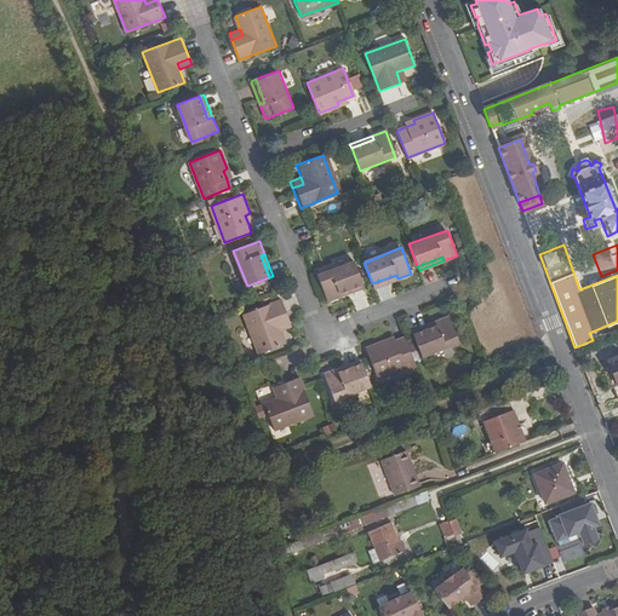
[(338,292),(362,283),(354,260),(318,275),(325,297),(327,301),(339,297),(338,292)]
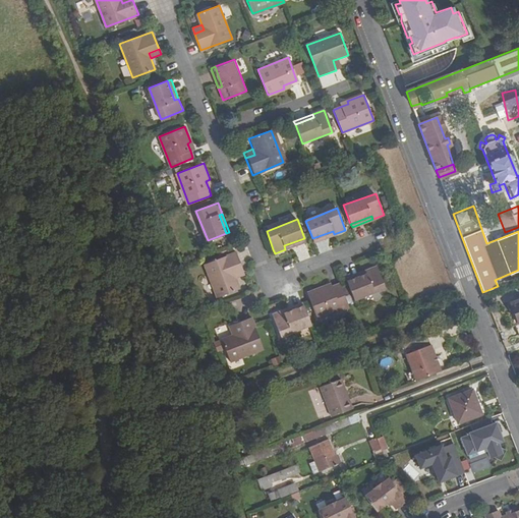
[(314,242),(334,234),(333,231),(312,238),(314,242)]
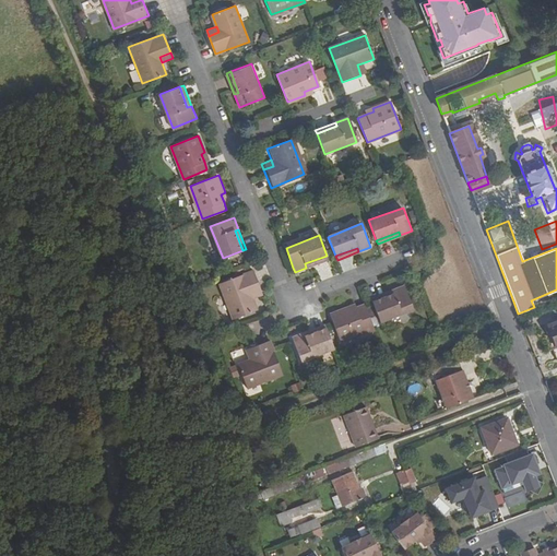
[(328,259),(327,256),(305,263),(306,268),(311,265),(328,259)]
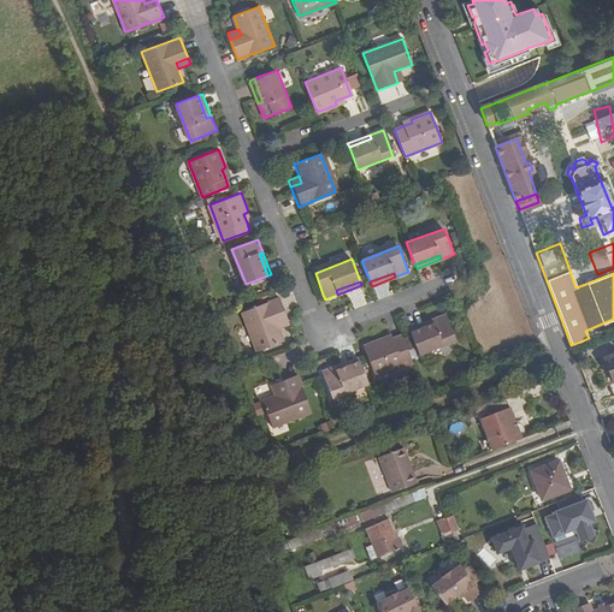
[(276,322),(288,318),(279,297),(242,313),(258,351),(283,340),(278,328),(276,322)]
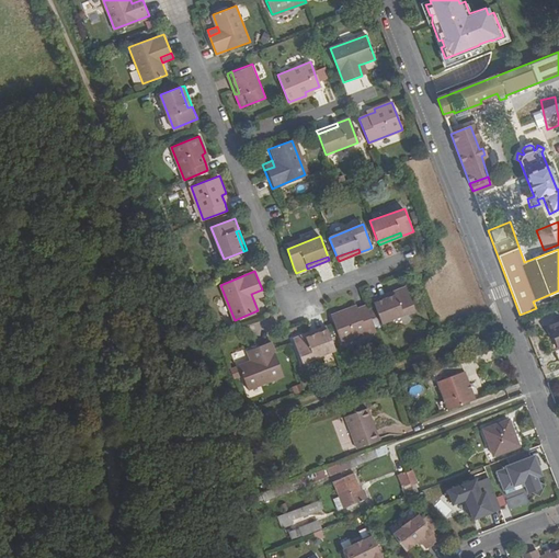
[(394,295),(372,304),(380,323),(414,310),(405,286),(392,292),(394,295)]
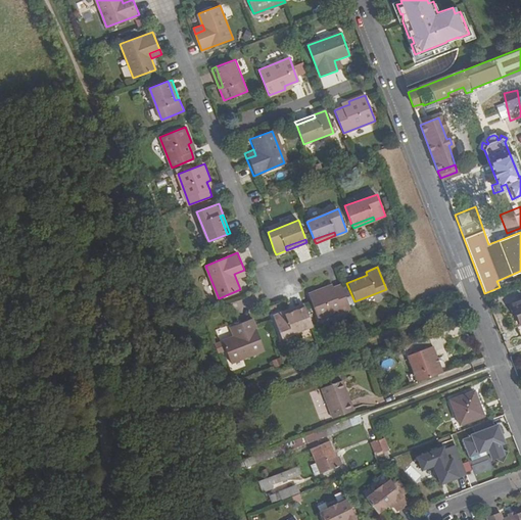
[(234,274),(236,279),(245,275),(244,270),(234,274)]
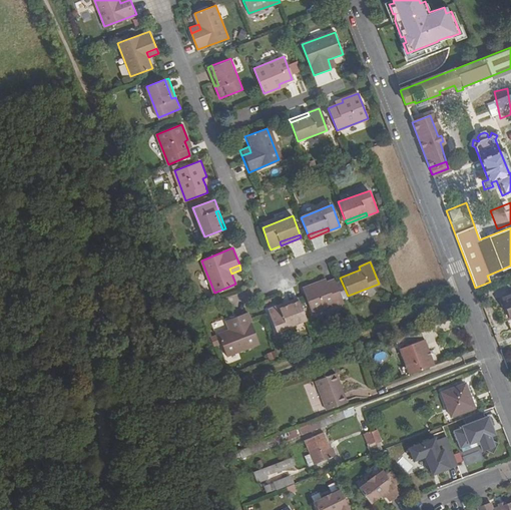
[(339,274),(340,278),(360,270),(359,267),(339,274)]
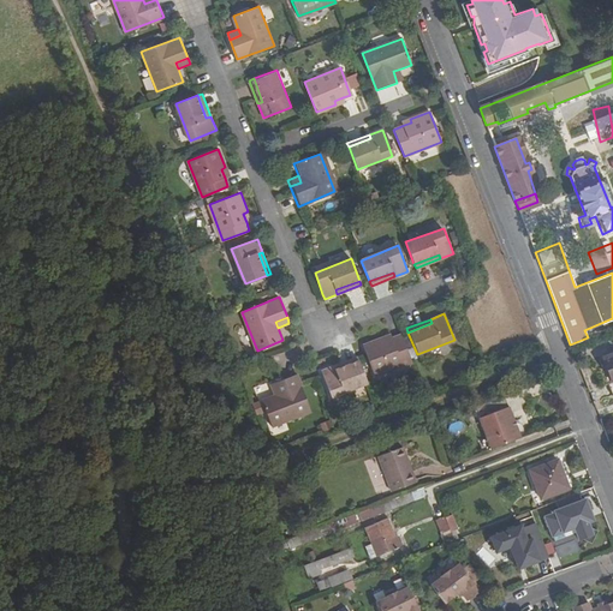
[(385,341),(382,337),(363,345),(374,376),(411,361),(400,335),(392,337),(385,341)]
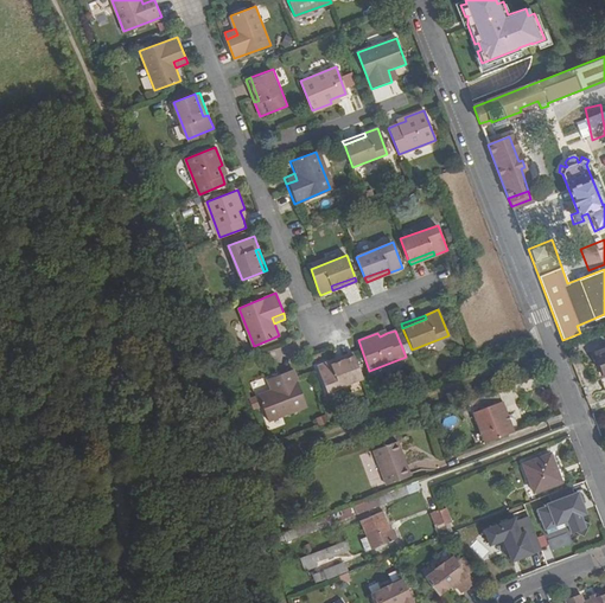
[(352,352),(335,359),(336,364),(354,355),(352,352)]
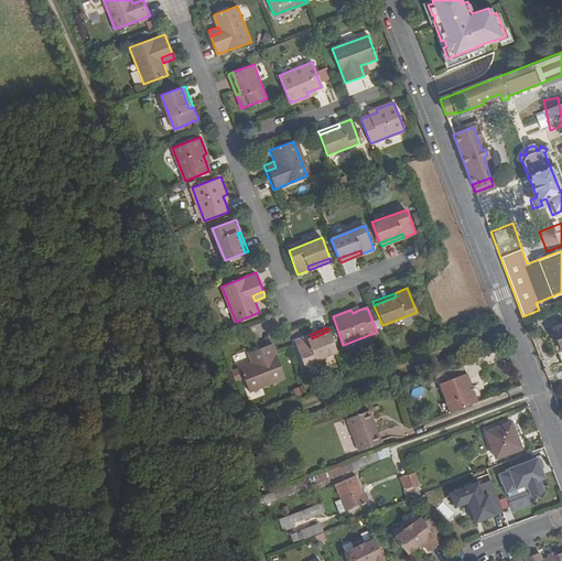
[(548,353),(550,354),(561,348),(561,330),(543,337),(548,346),(547,347),(548,353)]
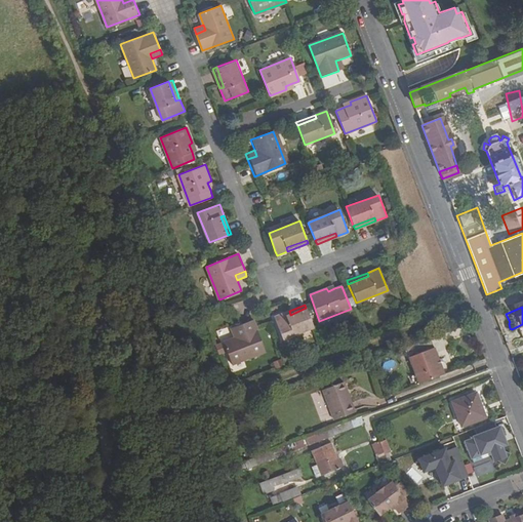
[(290,315),(289,311),(273,317),(282,339),(314,327),(306,308),(290,315)]
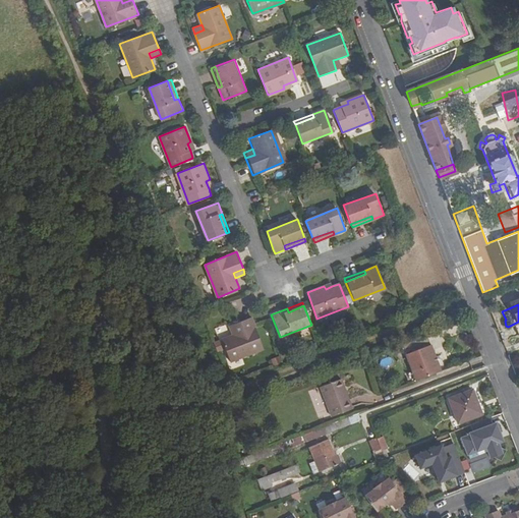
[(237,334),(232,336),(221,340),(230,361),(263,348),(250,318),(233,325),(237,334)]
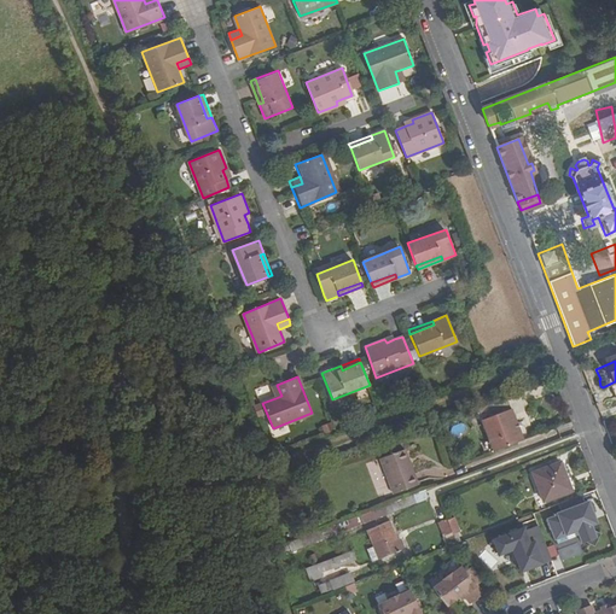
[(282,396),(277,385),(271,387),(275,398),(282,396)]
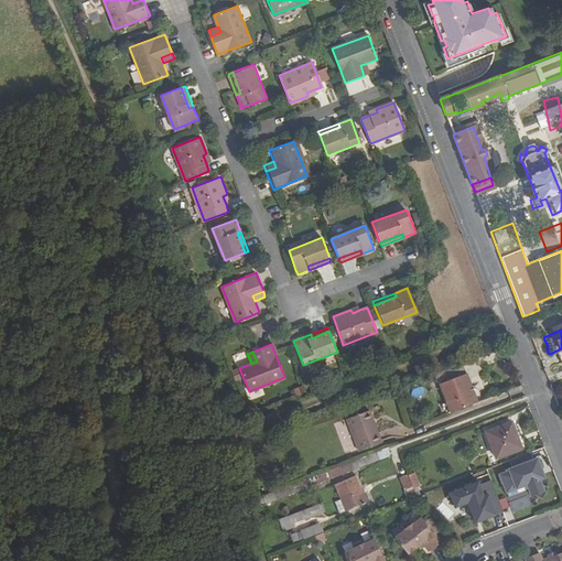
[(457,363),(434,371),(450,411),(473,402),(457,363)]
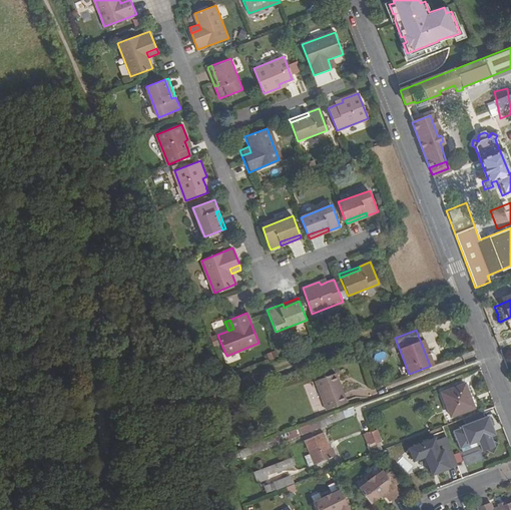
[(419,330),(416,330),(430,366),(432,365),(419,330)]
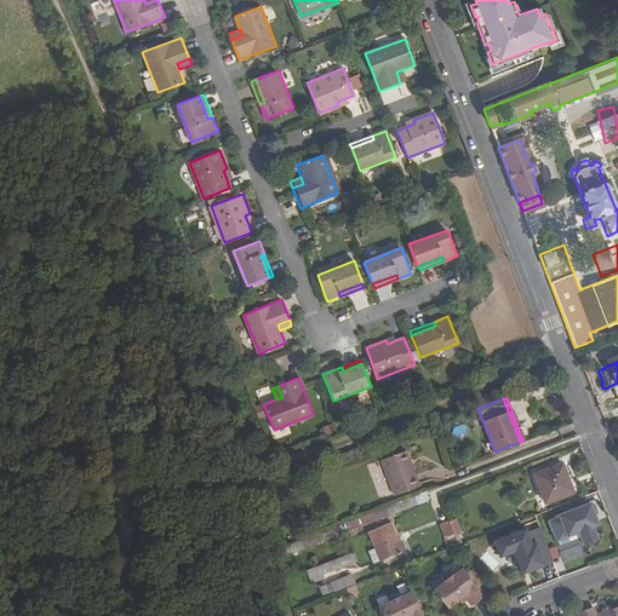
[(405,449),(379,459),(393,494),(418,485),(405,449)]
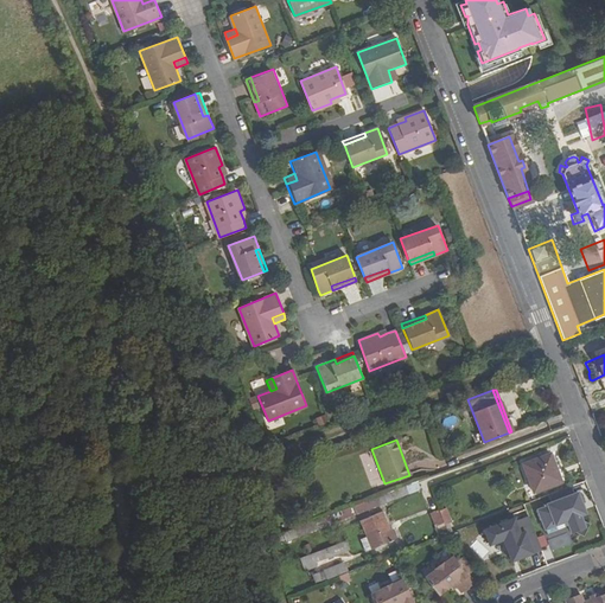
[(551,450),(548,451),(559,480),(562,479),(551,450)]
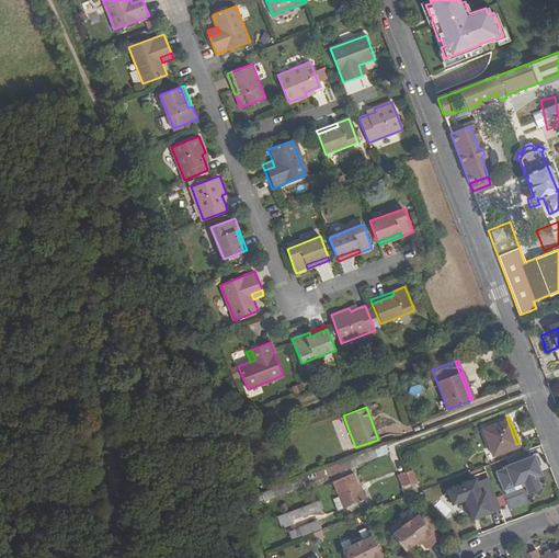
[(493,454),(516,444),(506,418),(483,428),(493,454)]
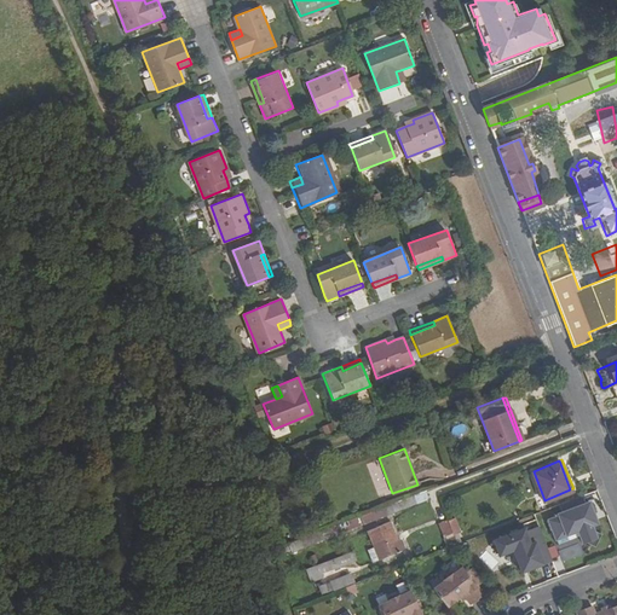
[(404,503),(426,495),(424,487),(402,494),(404,503)]
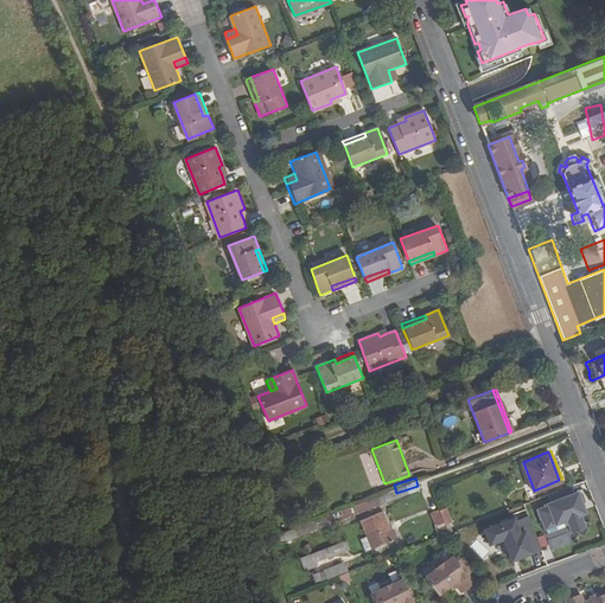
[(567,486),(547,493),(551,502),(536,508),(545,533),(555,528),(553,520),(564,517),(568,530),(571,528),(580,534),(588,523),(579,518),(574,505),(580,502),(577,492),(571,493),(567,486)]
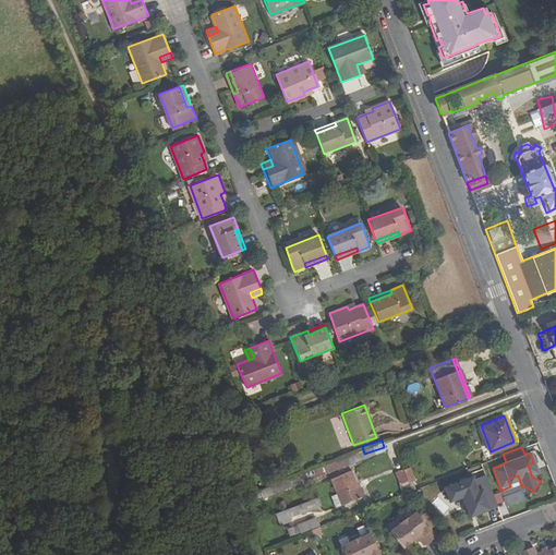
[(387,454),(379,456),(382,468),(390,466),(387,454)]
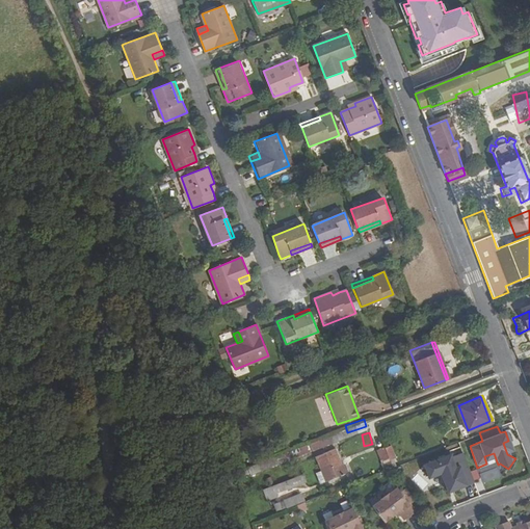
[(328,434),(286,451),(289,458),(332,442),(328,434)]
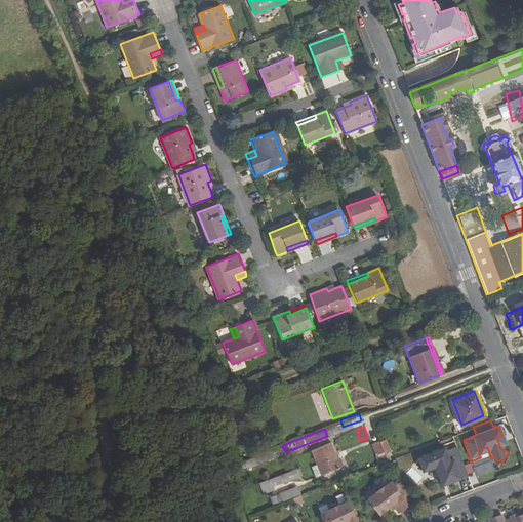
[(370,439),(373,453),(388,450),(385,436),(370,439)]
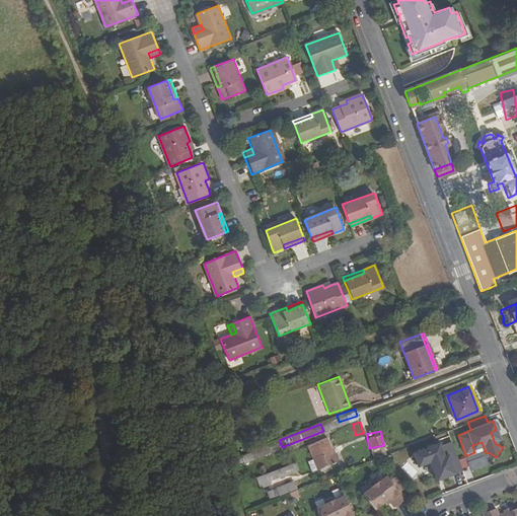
[(434,482),(461,471),(448,437),(438,441),(409,451),(416,467),(427,463),(434,482)]
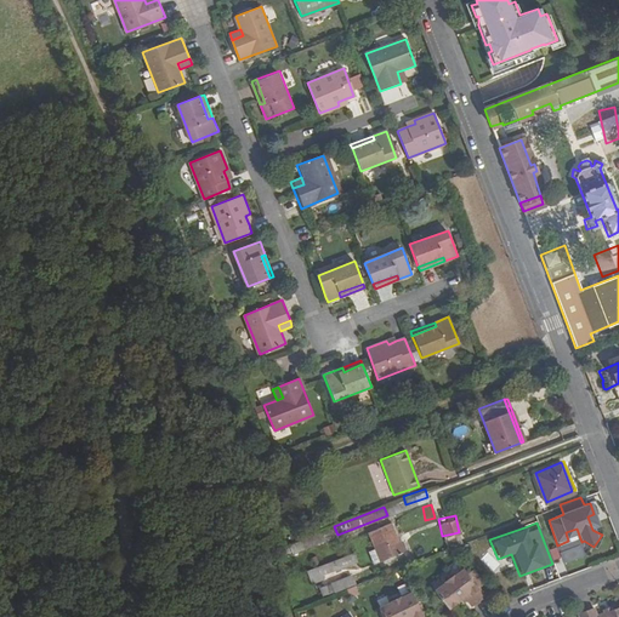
[(392,525),(380,530),(379,527),(368,532),(380,560),(391,555),(390,553),(401,548),(392,525)]
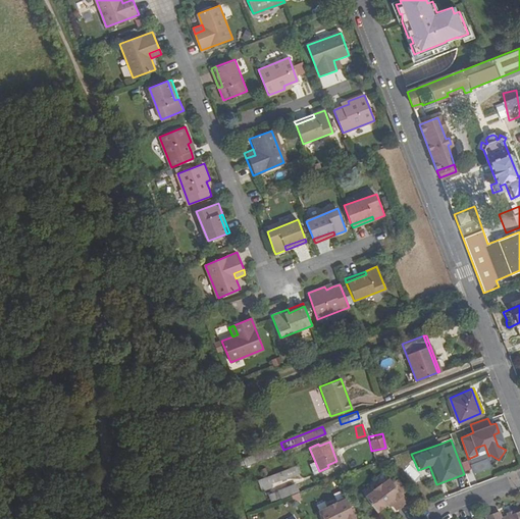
[(413,477),(418,472),(408,461),(402,466),(413,477)]
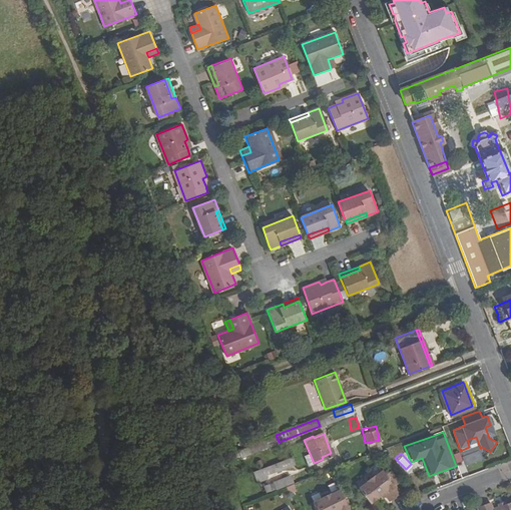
[(253,477),(294,465),(291,455),(250,467),(253,477)]
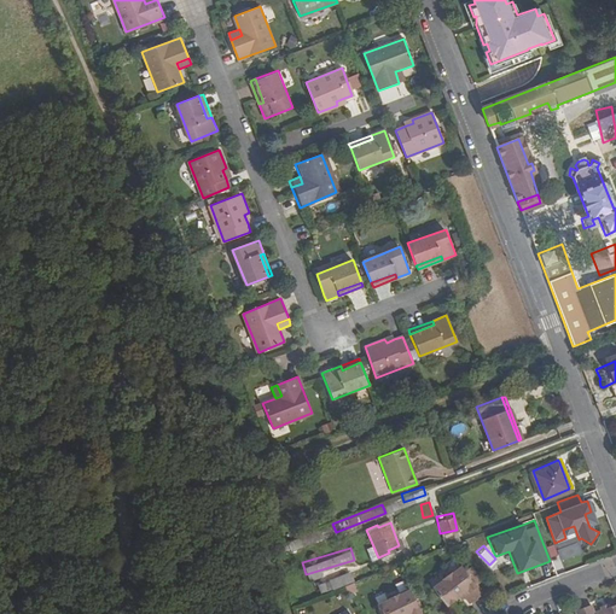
[(434,589),(447,607),(460,597),(464,594),(466,597),(471,603),(483,594),(477,586),(475,583),(481,578),(475,571),(469,576),(466,573),(462,566),(452,573),(451,572),(442,579),(443,580),(434,589)]
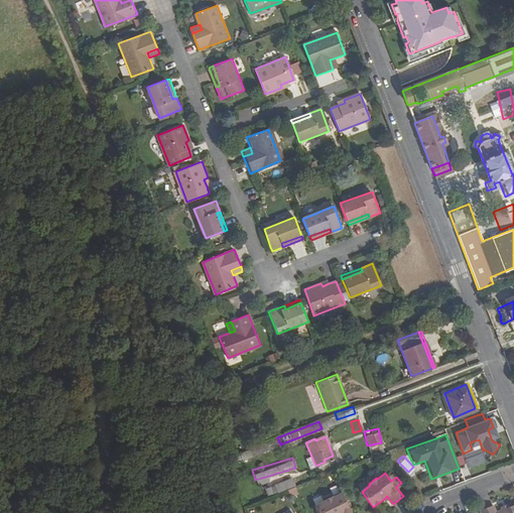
[(291,476),(263,483),(265,490),(293,484),(291,476)]
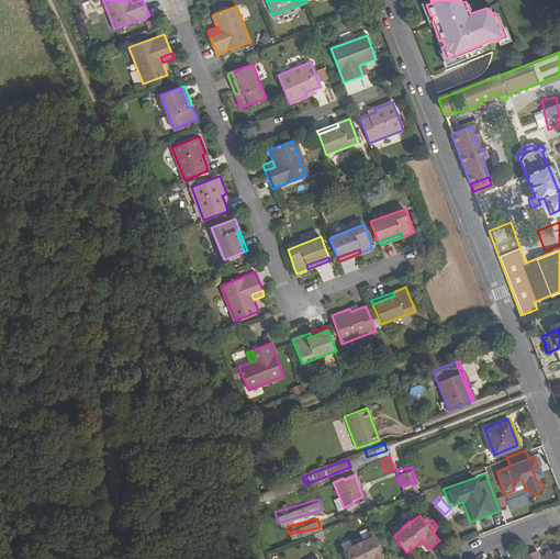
[(346,558),(382,558),(372,536),(362,540),(360,540),(353,544),(354,545),(343,550),(346,558)]
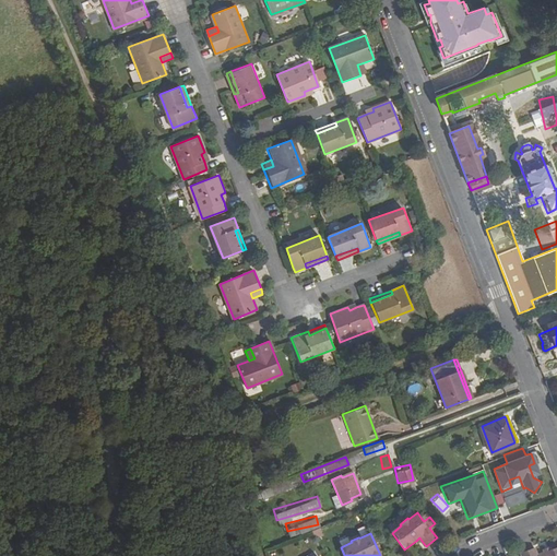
[(556,555),(556,542),(552,545),(545,547),(538,549),(535,543),(520,548),(522,555),(556,555)]
